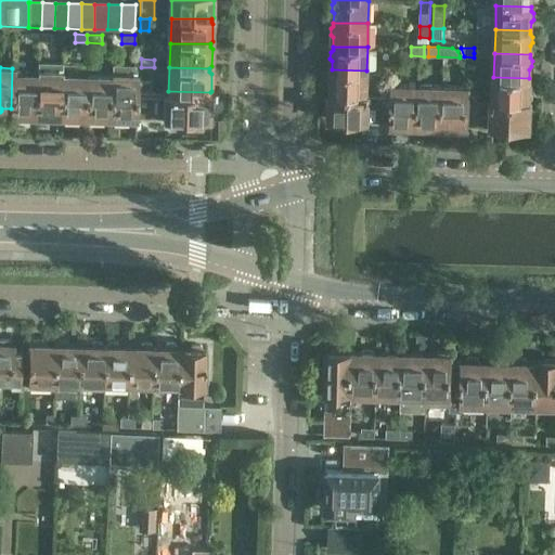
[(36,115),(37,74),(14,73),(14,68),(12,68),(11,108),(11,114),(14,114),(14,116),(28,116),(28,114),(36,115)]
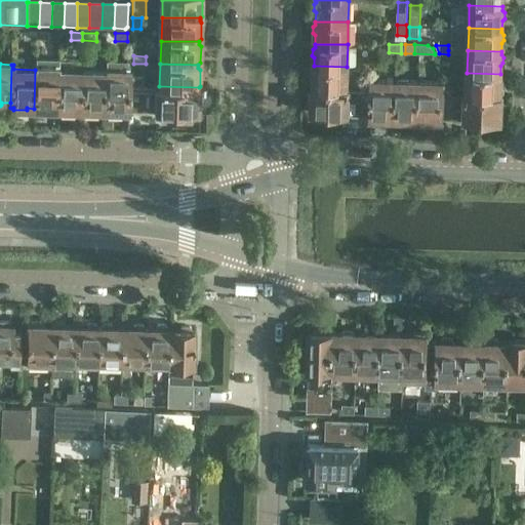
[(347,89),(347,67),(314,66),(314,70),(312,72),(312,78),(314,80),(314,88),(347,89)]
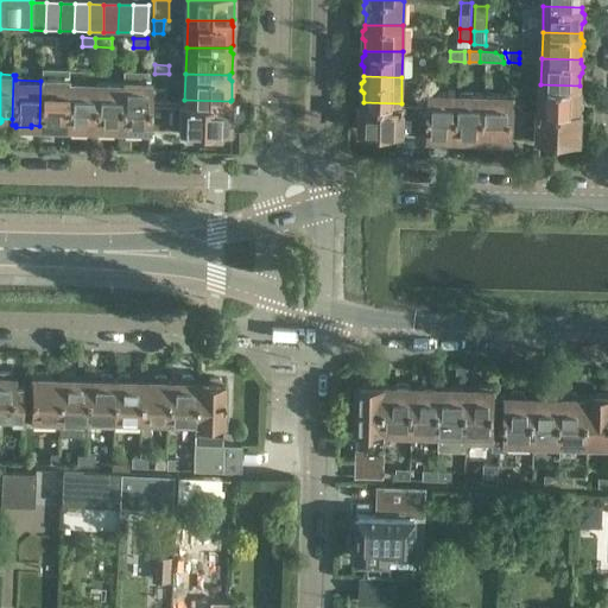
[(67,126),(68,81),(40,81),(39,126),(42,126),(42,128),(58,128),(58,126),(67,126)]
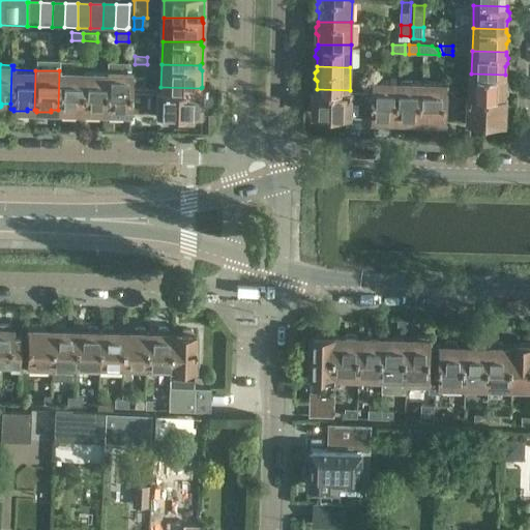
[(82,111),(83,71),(59,70),(58,110),(60,110),(60,112),(70,112),(75,113),(75,111),(82,111)]
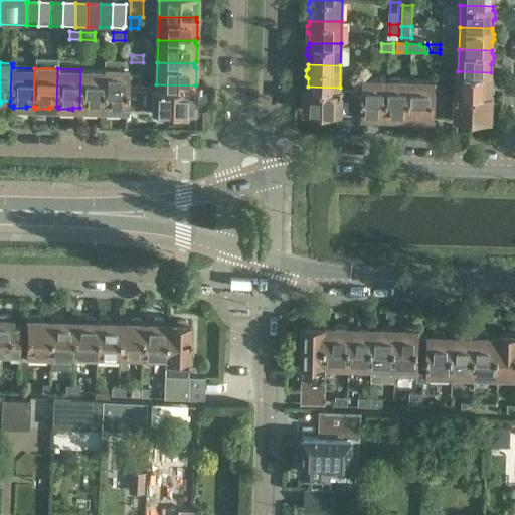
[(103,108),(103,70),(80,69),(79,108),(81,108),(81,110),(92,110),(95,110),(95,108),(103,108)]
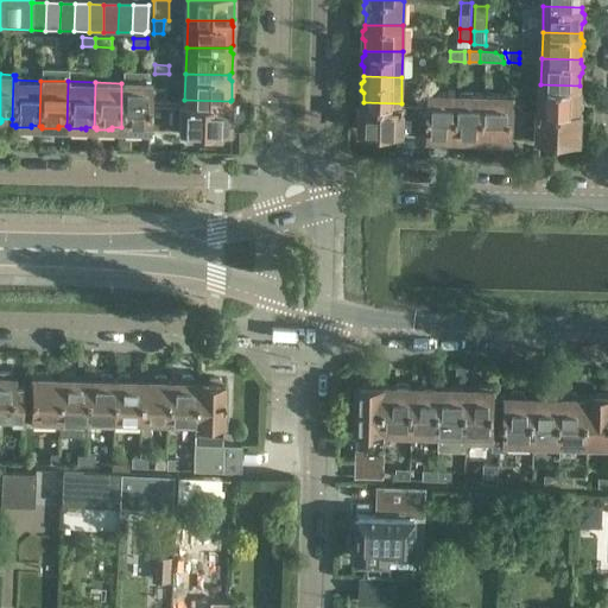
[(147,100),(149,89),(149,83),(121,83),(121,127),(124,127),(124,130),(139,131),(139,128),(147,128),(147,127),(147,100)]
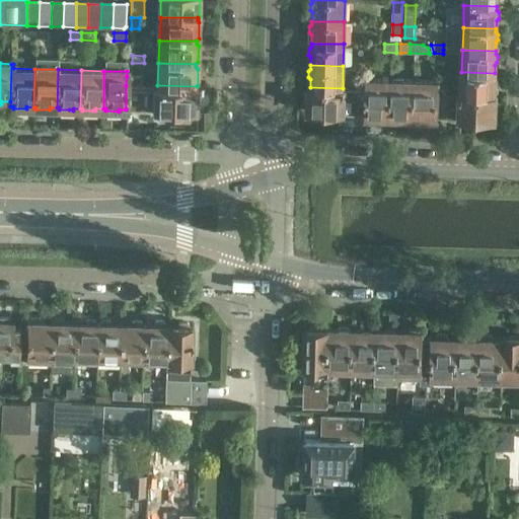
[(495,76),(495,73),(461,72),(461,93),(494,94),(495,87),(497,84),(497,79),(495,76)]
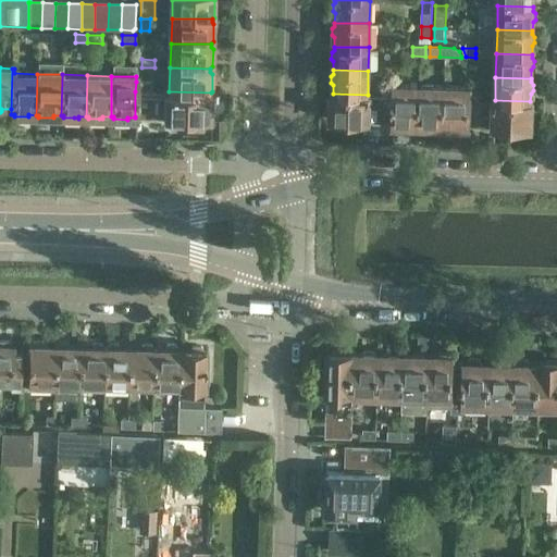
[(149,82),(136,82),(135,91),(149,91),(149,82)]
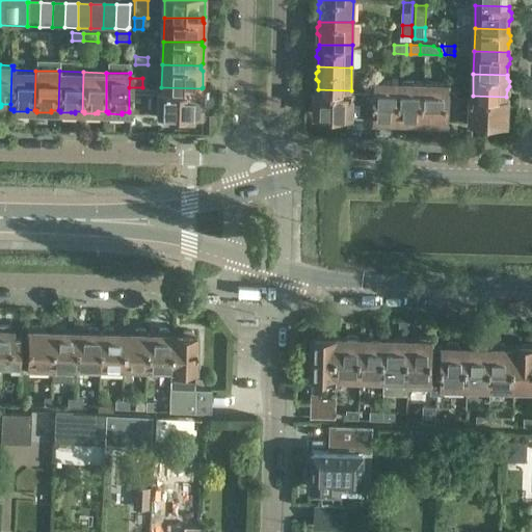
[(375,91),(365,90),(364,114),(375,115),(375,120),(378,120),(381,122),(389,122),(392,120),(399,120),(400,82),(375,81),(375,91)]
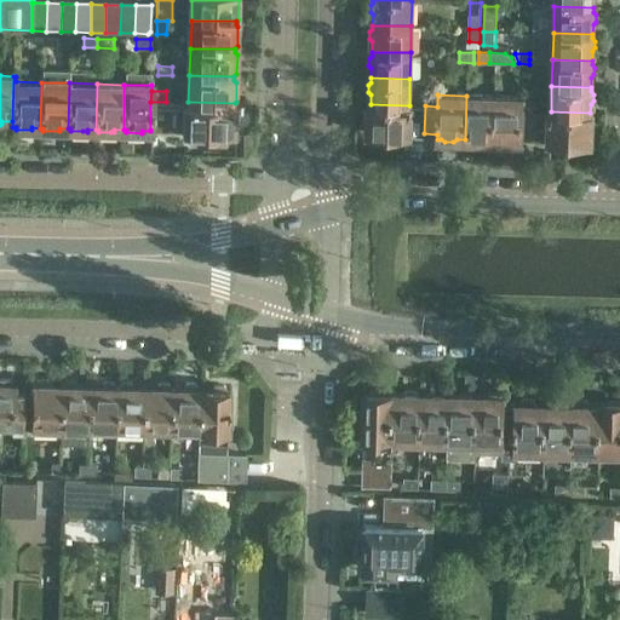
[(437,107),(437,95),(425,95),(425,105),(437,107)]
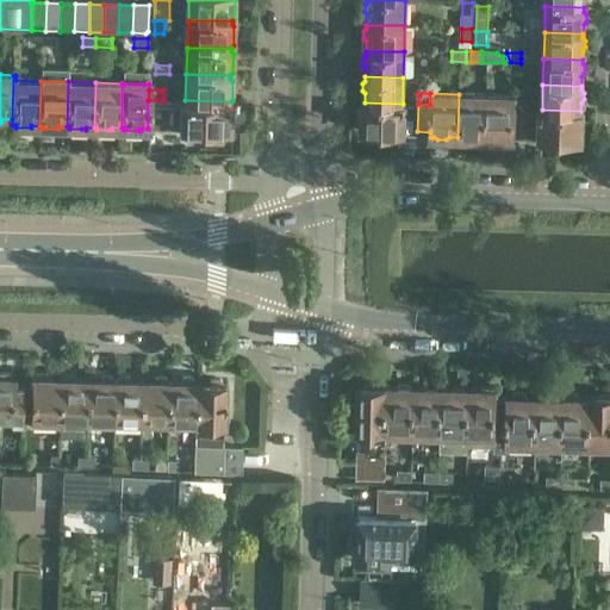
[(485,138),(487,94),(459,94),(458,137),(461,137),(465,141),(472,141),(475,138),(485,138)]
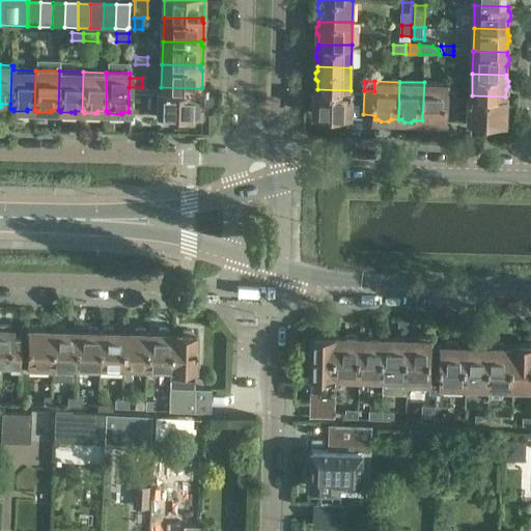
[(458,120),(458,95),(447,94),(447,85),(447,83),(424,82),(422,120),(425,120),(428,123),(435,123),(438,120),(447,120),(447,119),(458,120)]
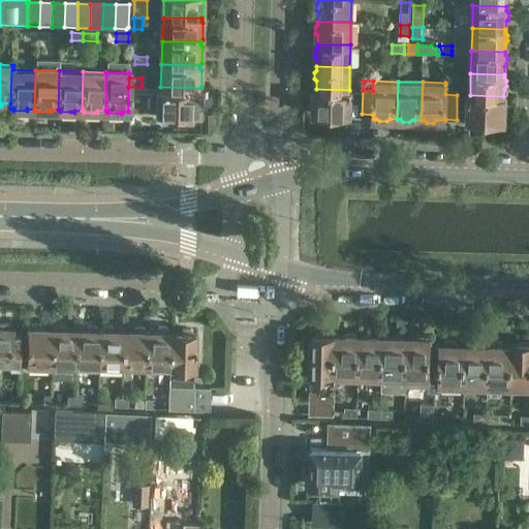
[(457,95),(457,86),(445,85),(445,94),(457,95)]
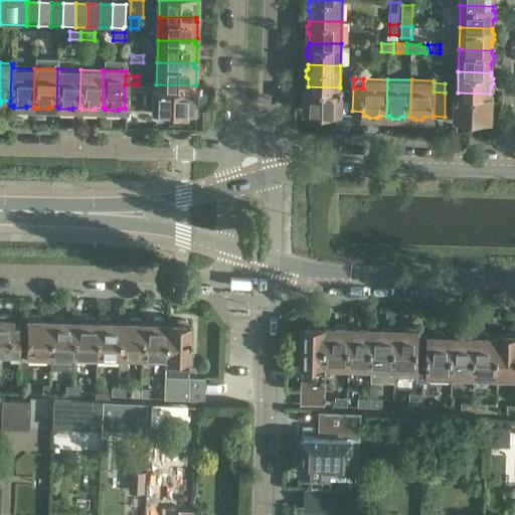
[(194,87),(195,86),(156,84),(138,84),(125,84),(125,108),(139,108),(139,100),(157,100),(157,108),(155,108),(155,110),(164,110),(164,112),(168,115),(173,115),(176,113),(177,110),(193,111),(193,109),(195,109),(195,95),(194,95),(194,87)]
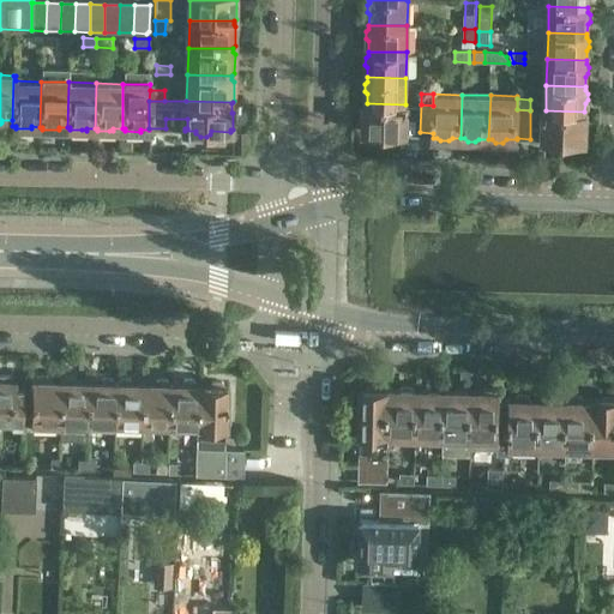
[(420,132),(421,104),(405,104),(367,103),(366,103),(363,103),(363,104),(365,104),(365,109),(361,113),(361,122),(365,126),(365,132),(384,133),(383,137),(398,138),(398,133),(409,133),(409,132),(420,132)]
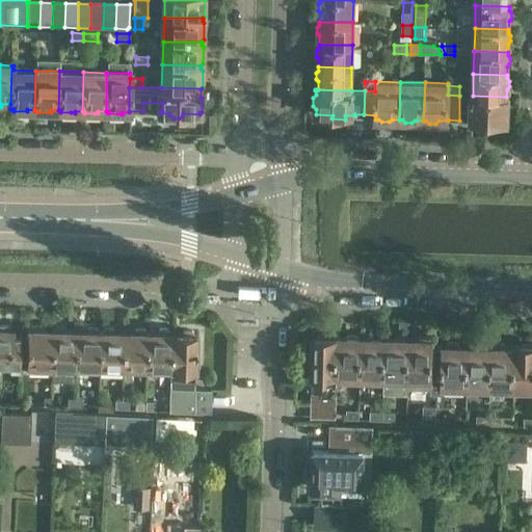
[(506,98),(506,97),(473,96),(459,96),(459,121),(469,121),(469,122),(478,122),(478,125),(490,126),(490,123),(507,123),(507,117),(510,114),(510,105),(508,102),(508,99),(509,99),(509,98),(506,98)]
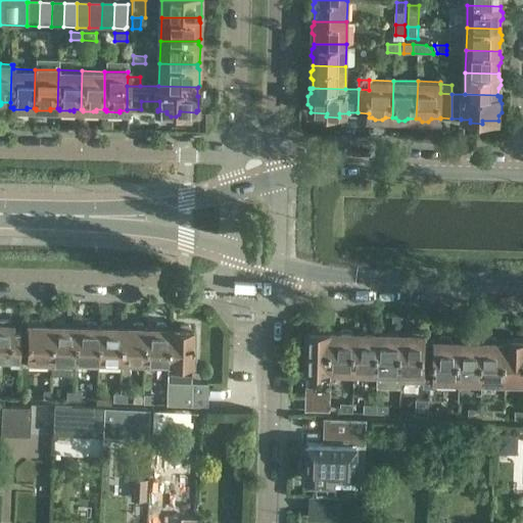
[(0,362),(10,363),(10,357),(19,357),(20,336),(11,336),(11,324),(9,324),(7,321),(0,320),(0,362)]
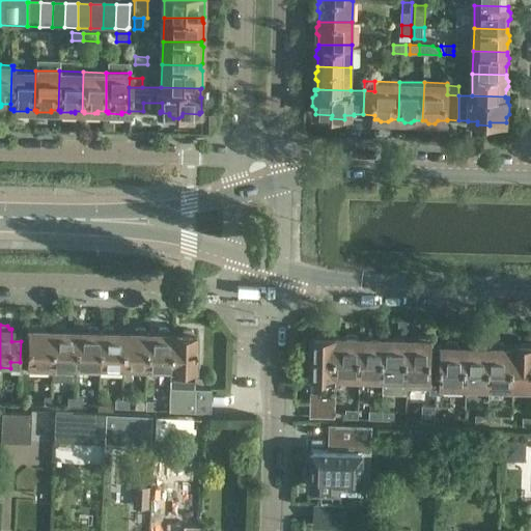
[(51,369),(52,330),(43,330),(40,327),(32,326),(30,329),(28,329),(28,335),(21,334),(21,341),(20,362),(20,368),(51,369)]
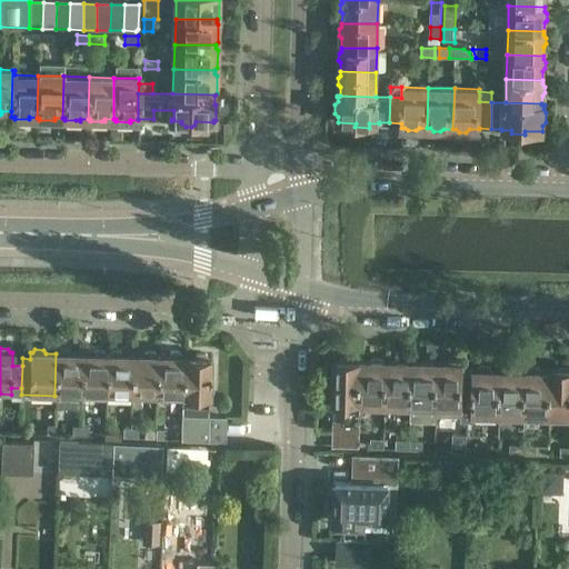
[(80,396),(81,355),(71,353),(69,350),(60,350),(58,353),(56,353),(55,396),(55,408),(80,409),(80,396)]
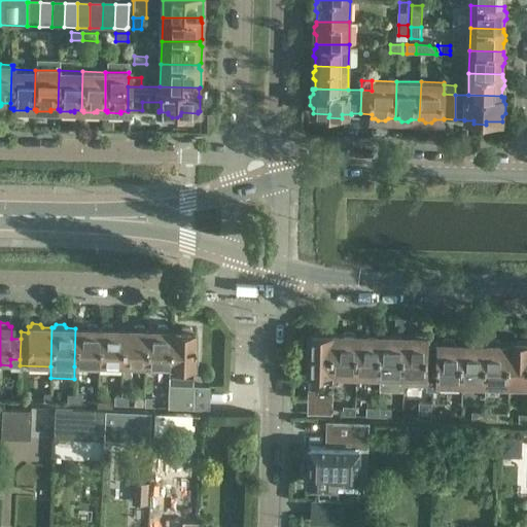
[(98,367),(99,328),(98,328),(96,325),(88,325),(85,328),(75,328),(74,366),(98,367)]
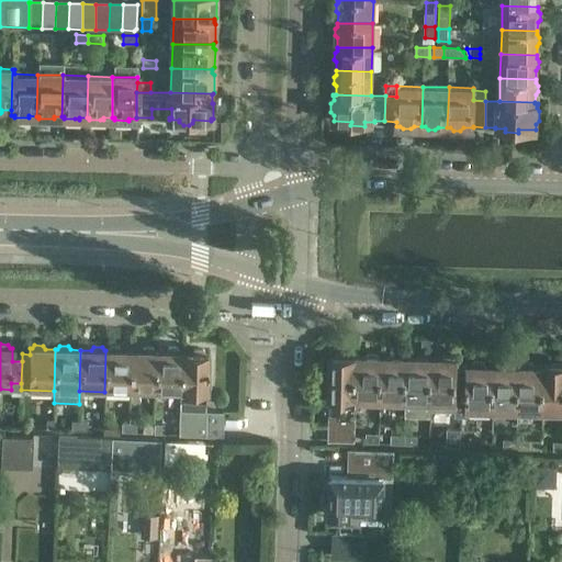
[(130,393),(131,351),(120,350),(119,347),(110,347),(108,350),(105,350),(104,392),(130,393)]
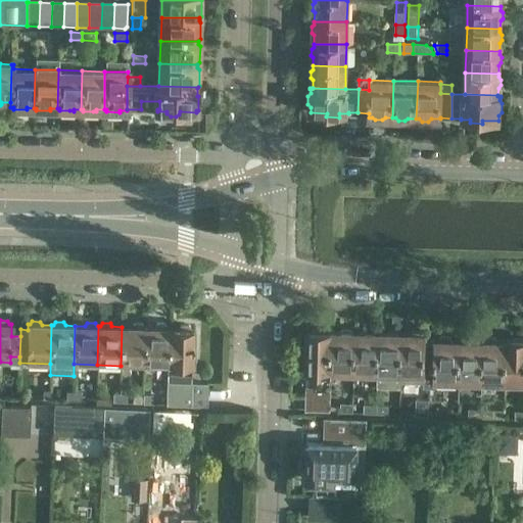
[(144,367),(145,327),(143,327),(142,324),(134,324),(132,327),(122,327),(121,366),(144,367)]
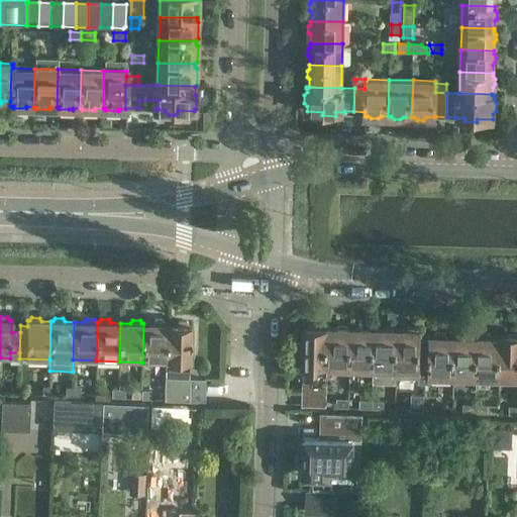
[(166,364),(167,324),(165,324),(164,321),(156,321),(153,324),(143,323),(142,363),(166,364)]
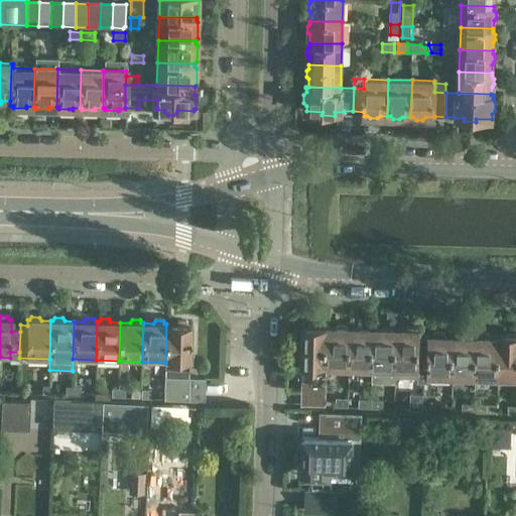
[(176,324),(166,324),(165,363),(188,363),(189,356),(192,354),(192,346),(189,345),(189,325),(187,325),(186,320),(177,320),(176,324)]
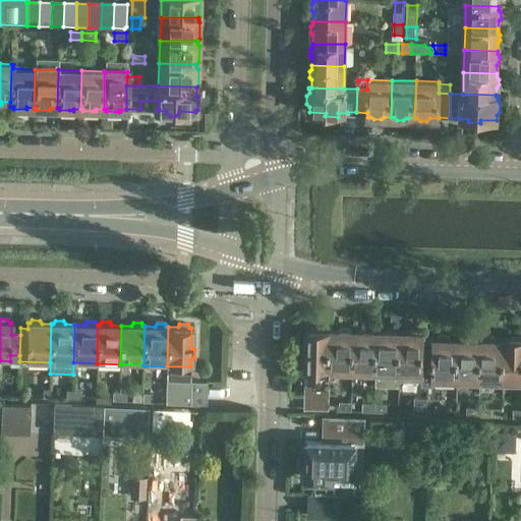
[(332,369),(333,331),(331,331),(331,330),(330,330),(330,331),(327,331),(324,328),(314,328),(310,331),(307,331),(307,330),(306,330),(306,348),(304,348),(303,360),(305,360),(305,370),(306,370),(307,368),(315,369),(315,387),(307,386),(305,386),(304,409),(305,409),(305,408),(330,409),(330,369),(332,369)]
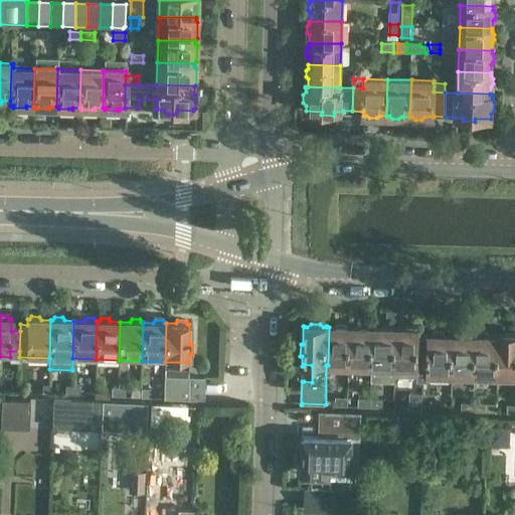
[(351,365),(352,328),(347,328),(345,326),(337,326),(335,327),(329,327),(328,365),(351,365)]
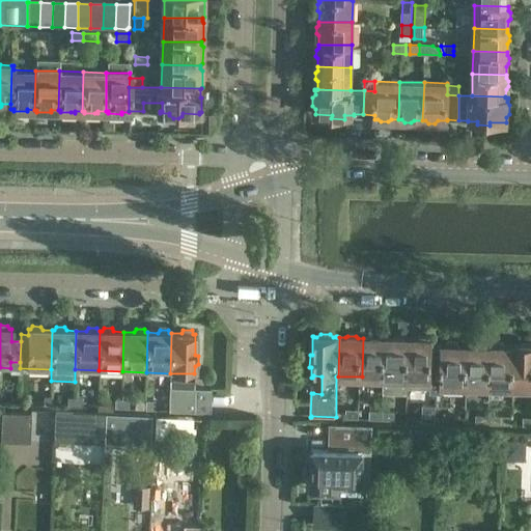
[(386,378),(387,339),(382,338),(380,336),(371,336),(369,338),(363,338),(362,376),(386,378)]
